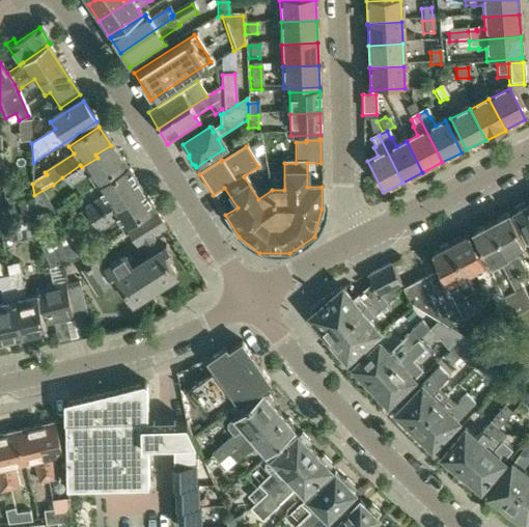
[(124,166),(111,145),(95,155),(98,158),(82,167),(80,165),(62,177),(70,189),(88,176),(93,185),(124,166)]
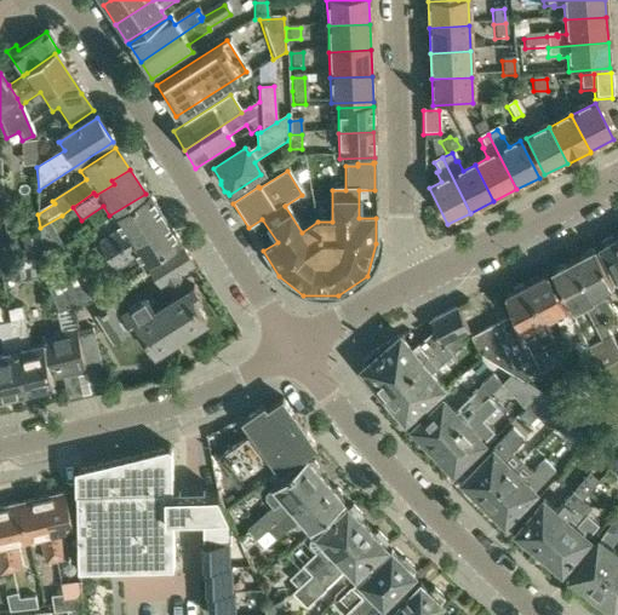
[(89,253),(96,265),(107,259),(127,245),(130,247),(148,236),(144,231),(162,220),(148,199),(113,220),(120,234),(89,253)]
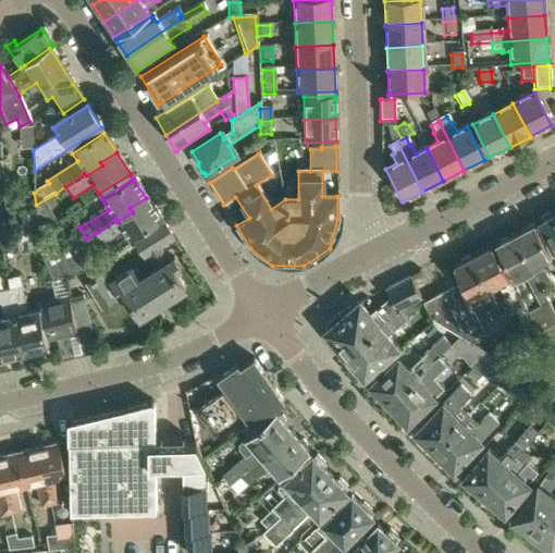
[(160,221),(146,198),(130,208),(133,212),(116,222),(114,220),(96,233),(102,244),(122,232),(128,241),(160,221)]
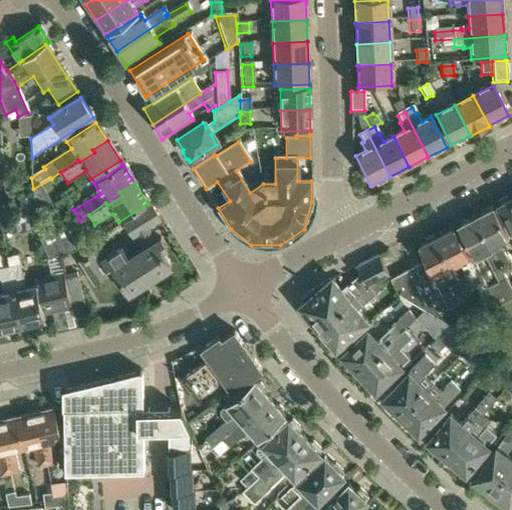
[(511,199),(507,201),(507,200),(497,205),(498,207),(495,208),(510,237),(511,236),(511,199)]
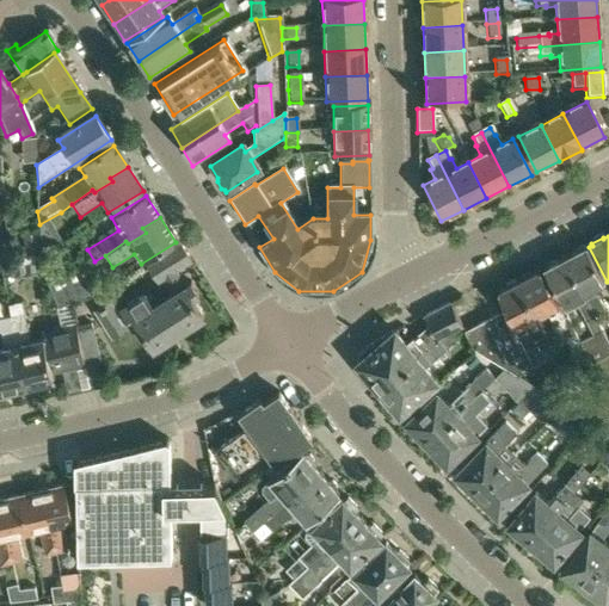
[(190,264),(179,246),(146,267),(157,284),(162,280),(172,296),(151,309),(143,298),(122,313),(129,326),(134,322),(151,350),(153,348),(152,347),(168,336),(168,335),(179,328),(182,332),(202,319),(191,302),(197,298),(189,285),(184,289),(174,273),(190,264)]
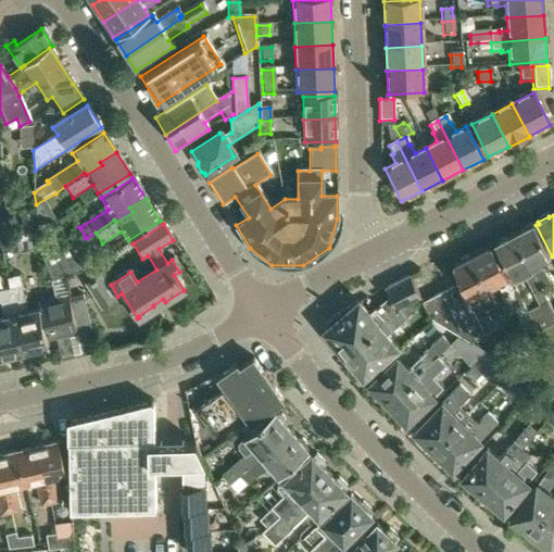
[(516,234),(511,236),(540,291),(549,287),(540,270),(538,264),(548,259),(532,228),(517,235),(516,234)]
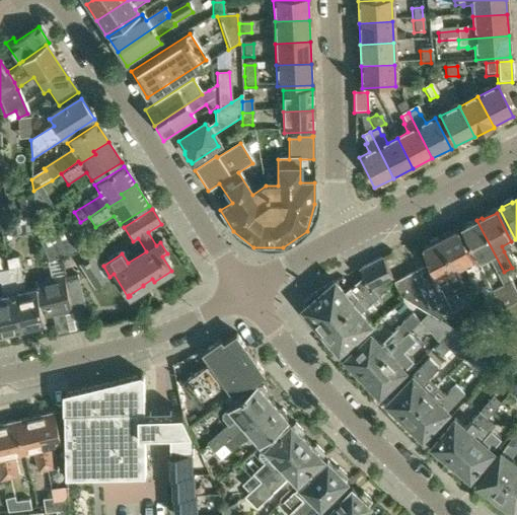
[(0,233),(1,238),(34,232),(33,220),(8,220),(0,221),(0,233)]
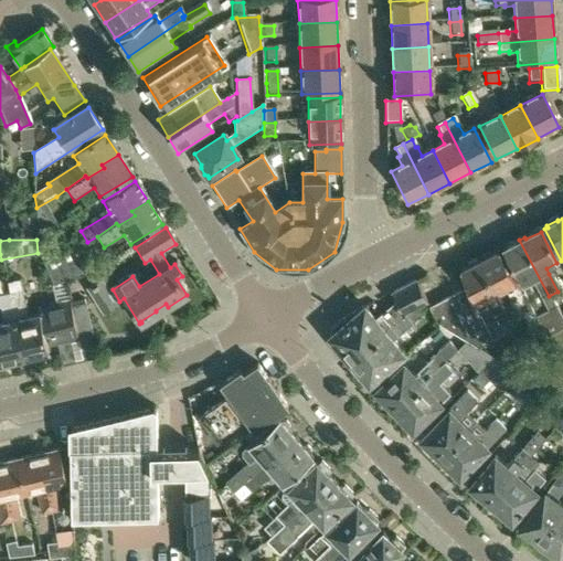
[(514,243),(516,244),(501,252),(517,283),(528,277),(531,283),(540,300),(549,296),(519,240),(514,243)]
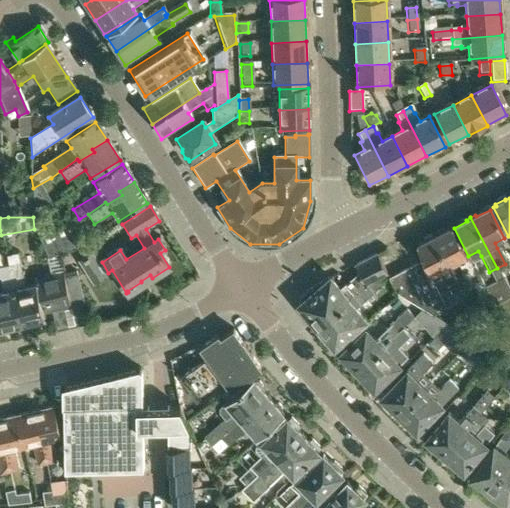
[(62,228),(37,241),(49,262),(73,249),(62,228)]
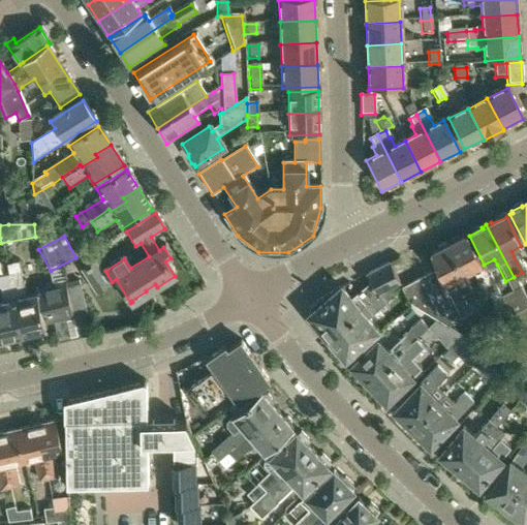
[(465,238),(447,247),(463,277),(473,273),(478,282),(474,283),(495,325),(509,317),(500,299),(489,277),(486,278),(465,238)]
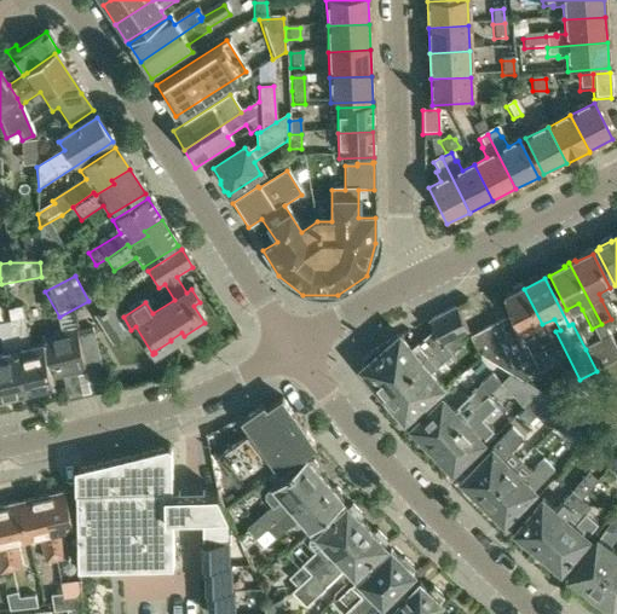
[(551,340),(542,324),(524,289),(503,300),(523,339),(520,340),(538,376),(547,372),(549,364),(540,346),(551,340)]
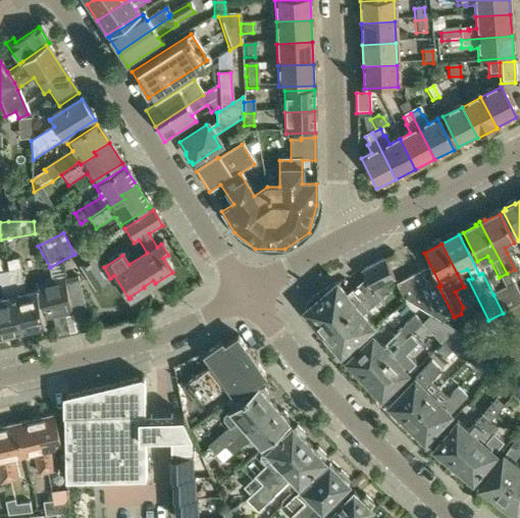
[(319,331),(322,335),(348,315),(347,313),(371,293),(395,283),(383,261),(361,273),(365,281),(346,299),(335,287),(333,289),(333,288),(316,299),(306,308),(308,311),(308,318),(306,320),(317,332),(319,331)]
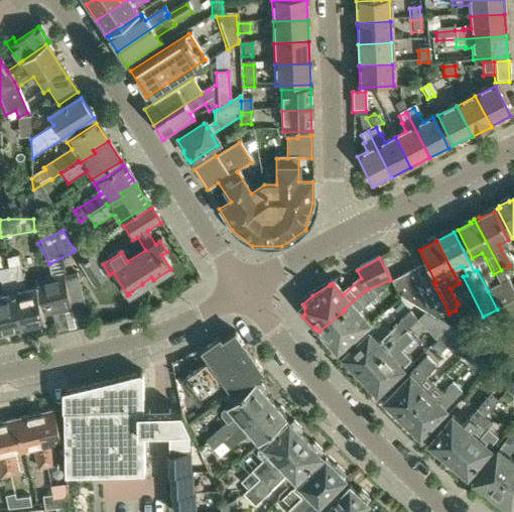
[(6,263),(7,270),(13,295),(15,295),(18,306),(14,307),(17,324),(19,324),(20,330),(29,328),(31,331),(42,328),(43,324),(44,323),(43,317),(72,311),(63,278),(35,284),(36,290),(24,292),(17,260),(6,263)]
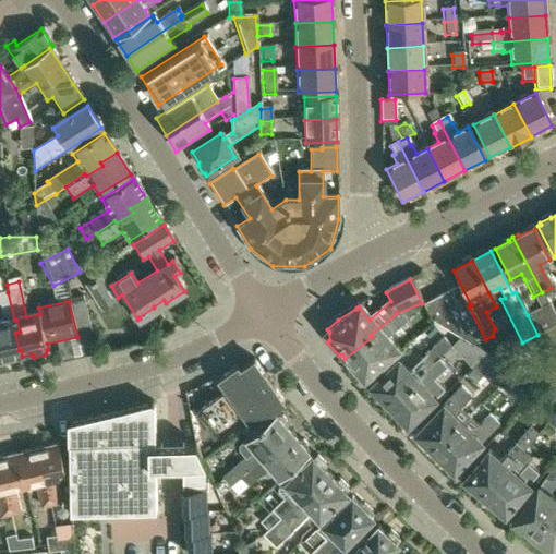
[(457,290),(423,306),(432,325),(459,340),(470,347),(483,335),(473,315),(470,316),(457,290)]
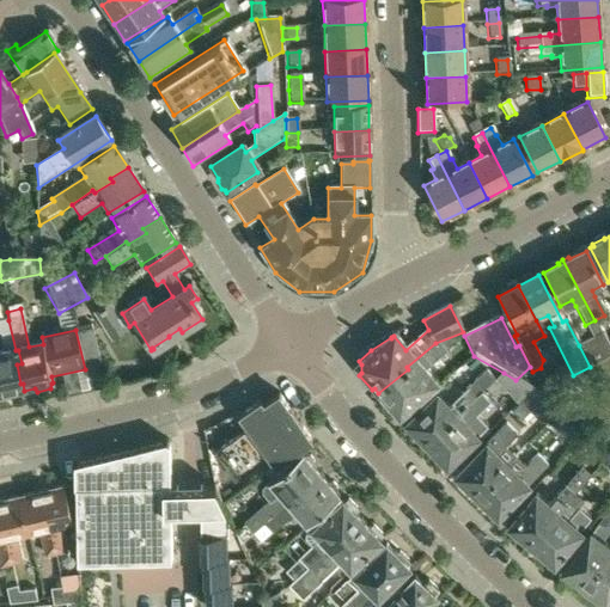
[(16,392),(24,391),(23,384),(20,384),(17,365),(22,363),(18,350),(16,350),(8,320),(0,323),(0,338),(4,353),(0,354),(0,396),(5,400),(14,398),(16,392)]
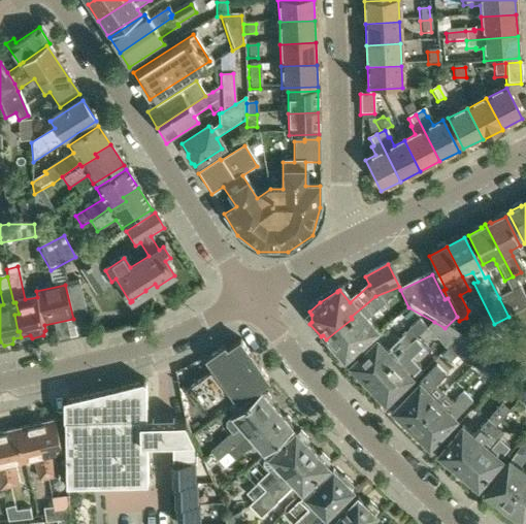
[(77,282),(65,285),(73,319),(85,316),(77,282)]
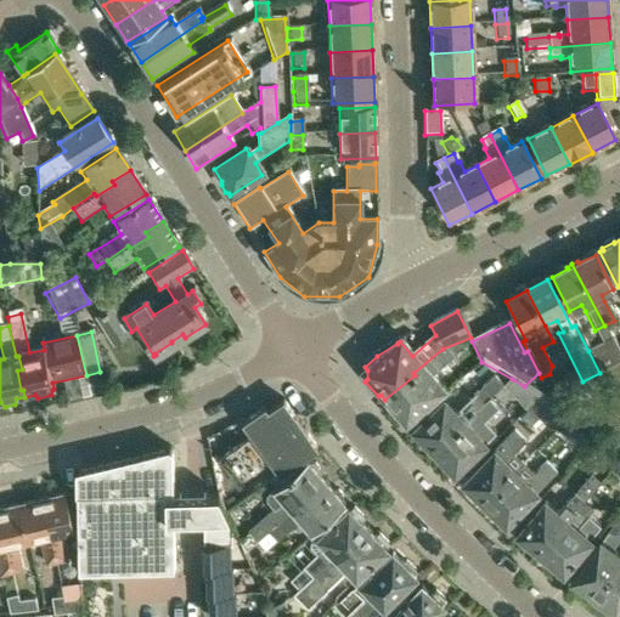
[(599,373),(619,362),(619,355),(616,350),(612,339),(589,351),(599,373)]
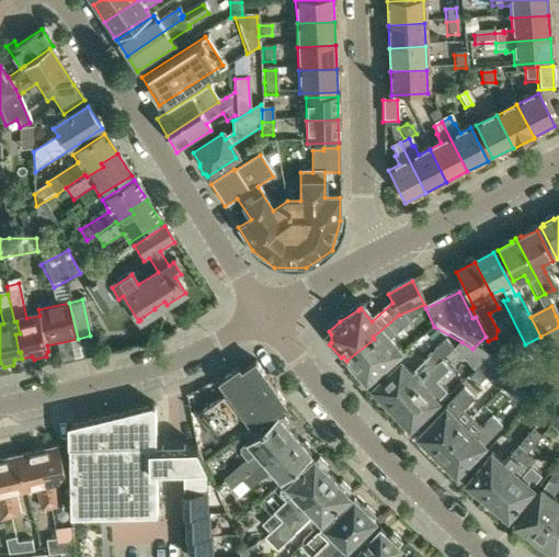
[(408,325),(399,315),(373,337),(374,339),(346,361),(354,370),(351,372),(361,384),(364,381),(365,382),(399,353),(389,340),(408,325)]
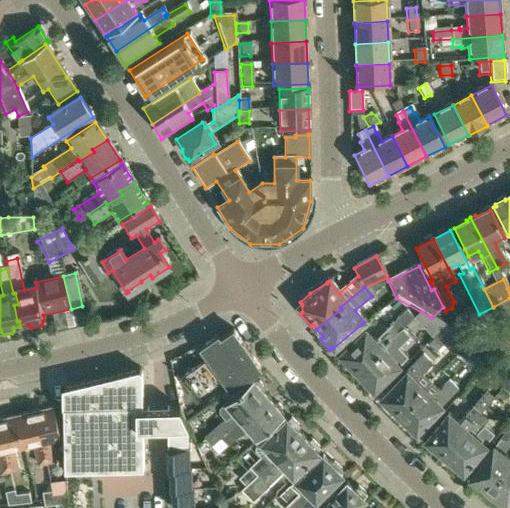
[(431,318),(421,312),(414,319),(422,327),(431,318)]
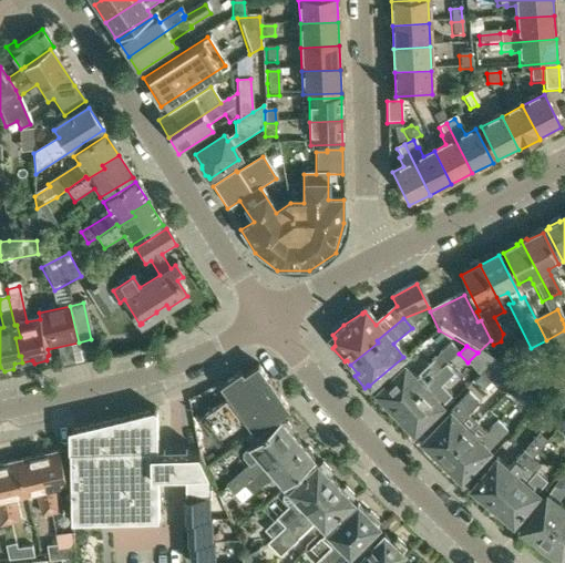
[(388,408),(394,415),(454,357),(453,357),(456,355),(451,348),(414,380),(403,370),(377,395),(377,396),(376,399),(378,403),(381,406),(383,408),(388,408)]
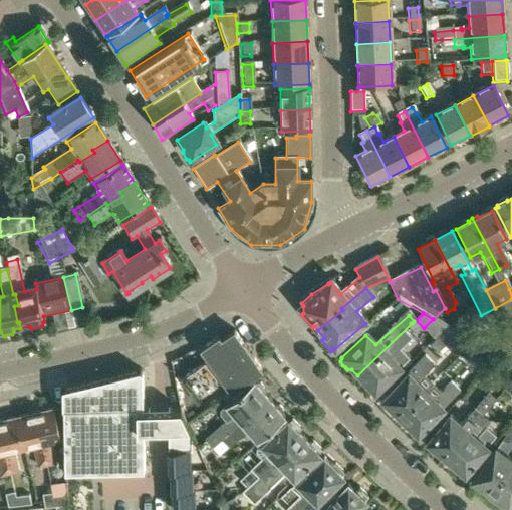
[(419,331),(412,323),(357,375),(363,383),(362,385),(363,388),(364,390),(365,391),(367,393),(370,394),(373,393),(374,395),(399,369),(409,361),(399,350),(405,344),(419,331)]
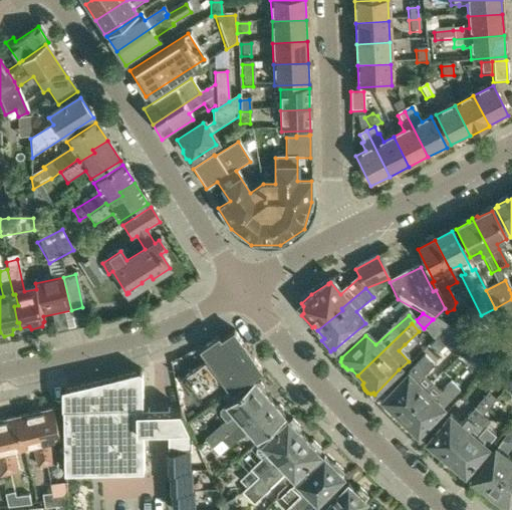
[(455,334),(446,327),(434,339),(428,346),(437,354),(444,346),(455,334)]
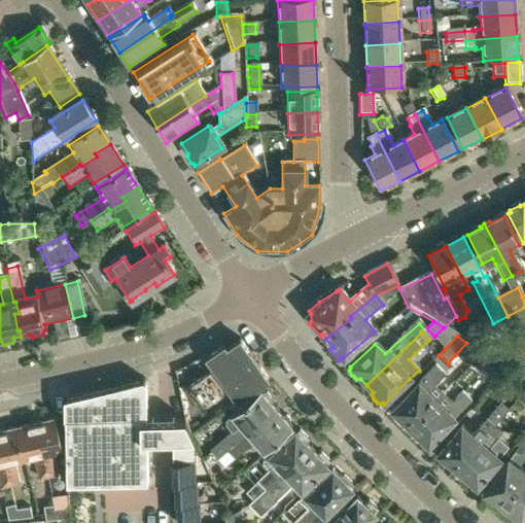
[(193,404),(253,361),(248,354),(247,355),(239,343),(225,352),(223,350),(207,360),(214,371),(184,391),(193,404)]
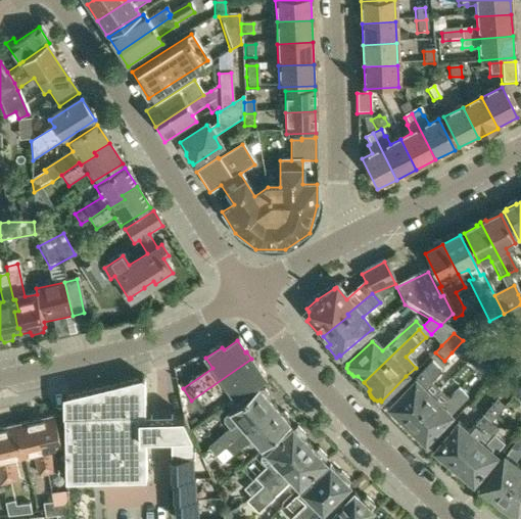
[(256,365),(251,359),(191,400),(199,412),(212,403),(230,391),(235,399),(265,378),(255,366),(256,365)]
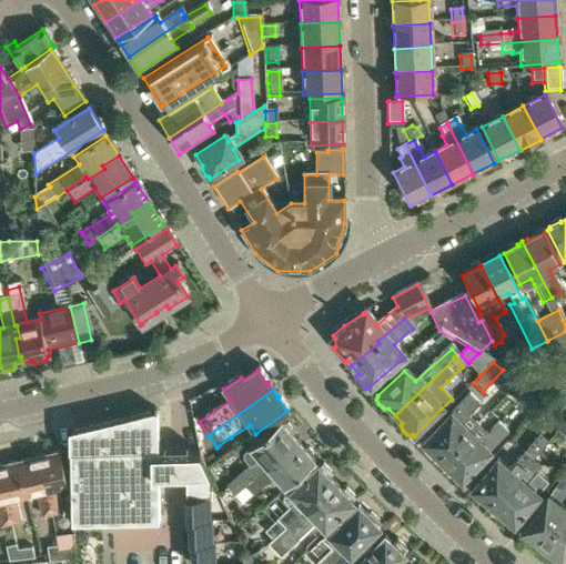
[(534,395),(521,408),(528,415),(542,403),(534,395)]
